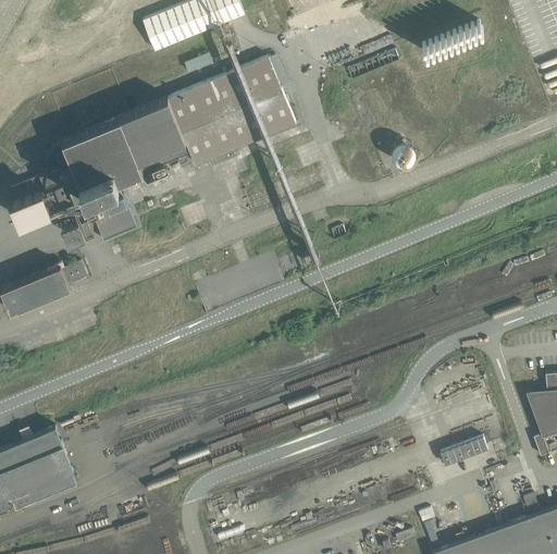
[(244,15),(237,0),(193,0),(155,15),(144,21),(156,50),(201,32),(244,15)]
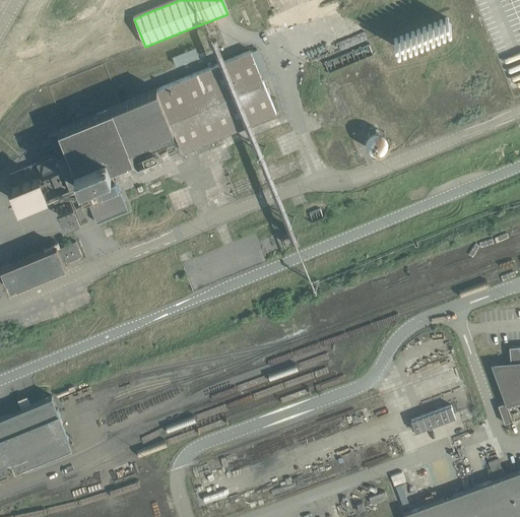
[(173,58),(176,67),(199,58),(195,49),(173,58)]
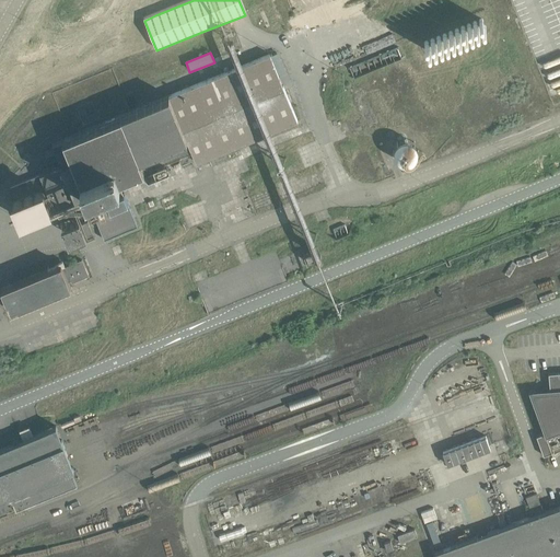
[(25,184),(10,189),(14,200),(14,201),(42,189),(44,188),(49,202),(48,202),(46,199),(36,204),(39,213),(63,204),(65,206),(74,202),(79,215),(91,210),(91,211),(96,225),(97,227),(102,236),(104,242),(124,234),(137,229),(129,211),(126,204),(124,196),(118,184),(132,178),(141,175),(143,177),(144,177),(146,178),(148,182),(168,173),(166,167),(166,166),(165,165),(166,164),(178,160),(181,166),(189,163),(187,160),(186,157),(189,155),(191,154),(196,165),(197,165),(206,162),(211,160),(214,158),(217,164),(229,159),(226,153),(236,149),(256,141),(296,124),(284,94),(278,79),(273,66),(270,58),(269,57),(208,82),(206,83),(168,99),(149,107),(139,111),(138,112),(130,115),(129,115),(124,117),(111,123),(103,126),(96,128),(78,136),(70,139),(69,140),(51,147),(61,169),(58,170),(45,175),(25,184)]
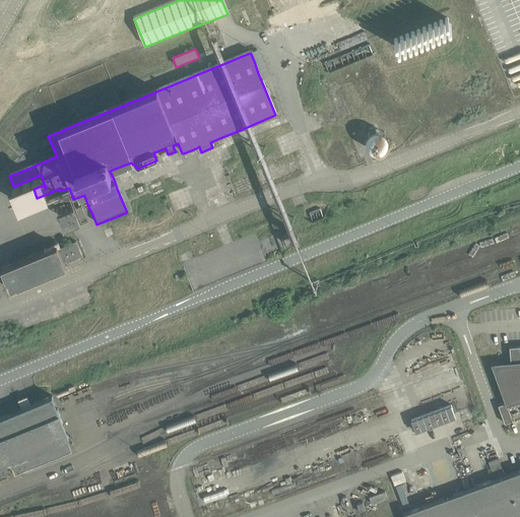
[(15,143),(23,152),(33,144),(23,135),(15,143)]
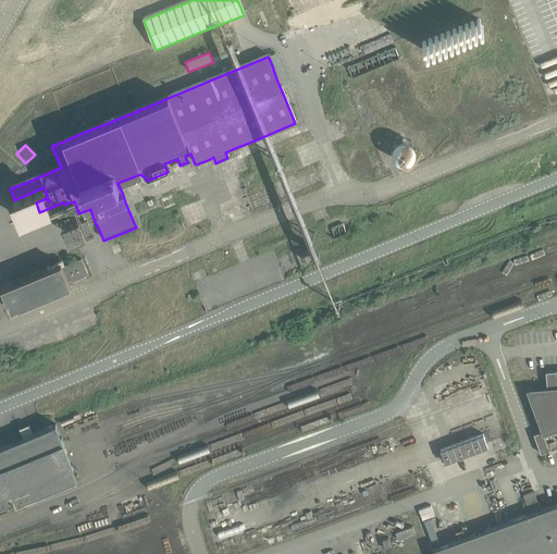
[(413,162),(415,148),(400,147),(399,161),(413,162)]
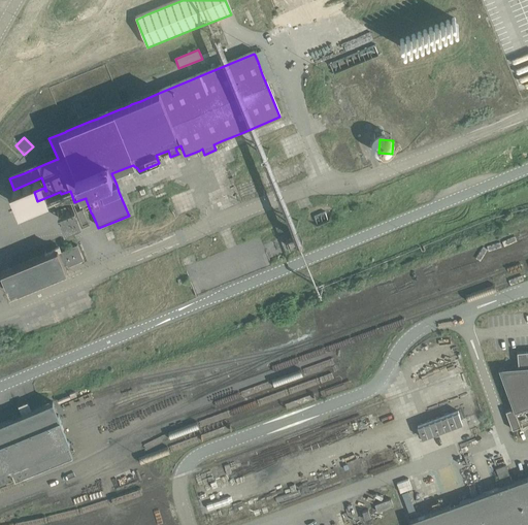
[(161,188),(154,191),(152,192),(156,203),(168,199),(163,187),(161,188)]
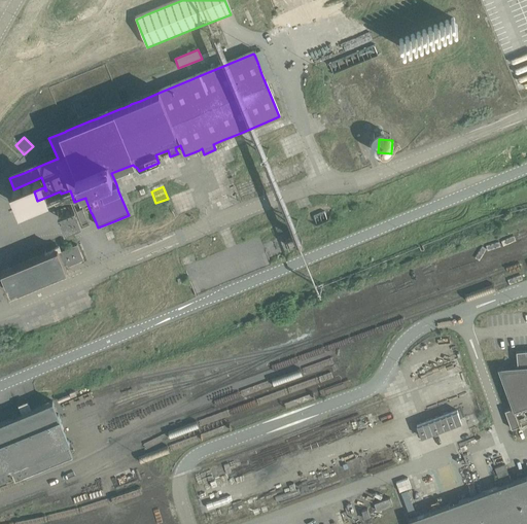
[(14,269),(1,274),(9,295),(66,272),(64,267),(67,266),(68,268),(82,262),(77,247),(62,253),(62,254),(59,255),(57,251),(16,268),(16,266),(13,267),(14,269)]
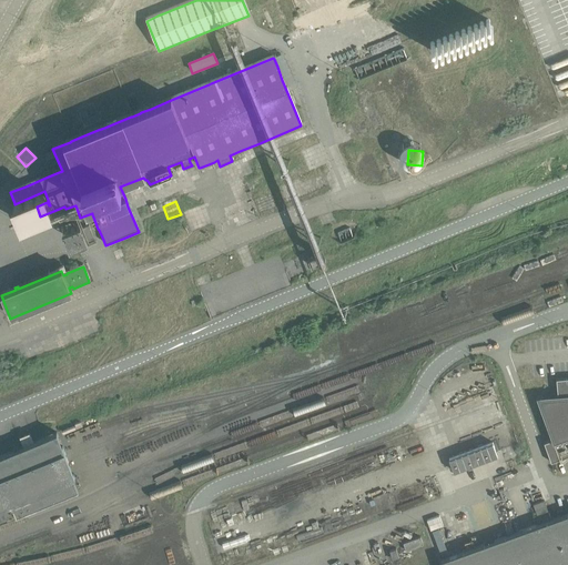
[(567,380),(556,382),(557,401),(540,402),(554,441),(544,445),(550,465),(567,458),(567,380)]
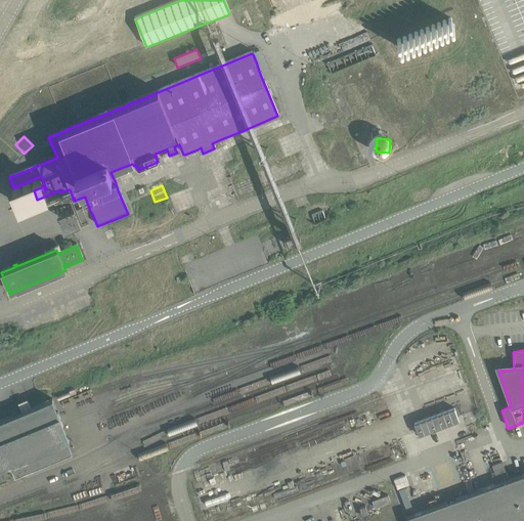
[(0,483),(14,477),(72,453),(73,453),(75,452),(70,442),(69,442),(57,415),(52,402),(52,401),(30,410),(22,414),(0,422),(0,483)]
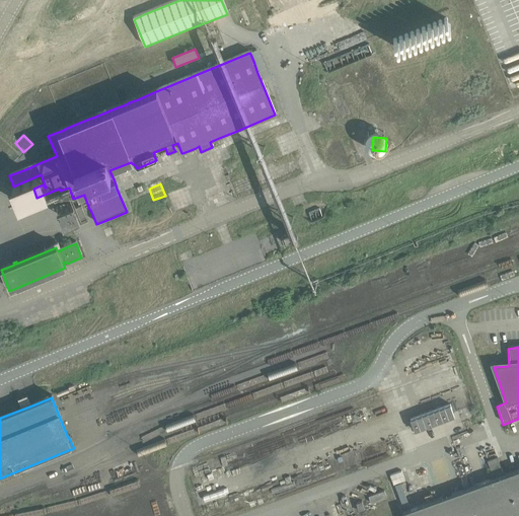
[(454,418),(453,416),(449,407),(410,422),(413,430),(414,433),(454,418)]
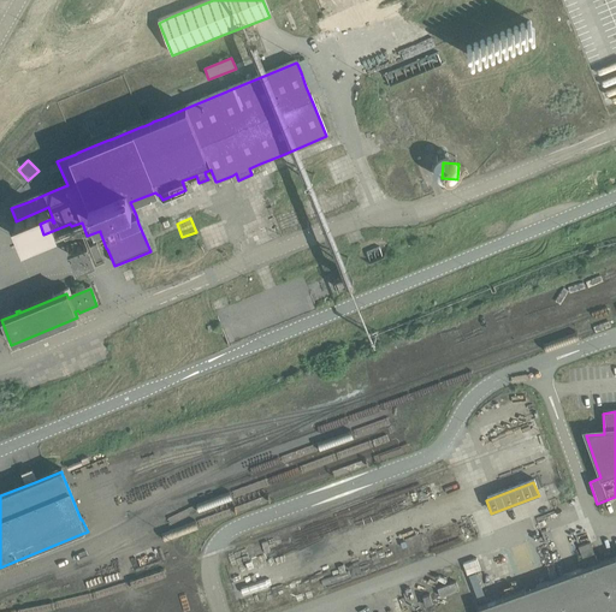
[(579,548),(582,560),(594,557),(591,545),(579,548)]
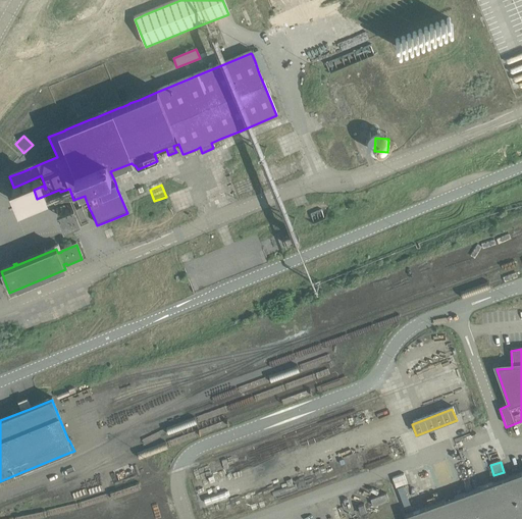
[(422,511),(405,517),(405,518),(521,518),(521,473),(508,479),(493,484),(474,491),(472,492),(470,492),(468,494),(445,502),(444,503),(428,508),(424,510),(422,511)]
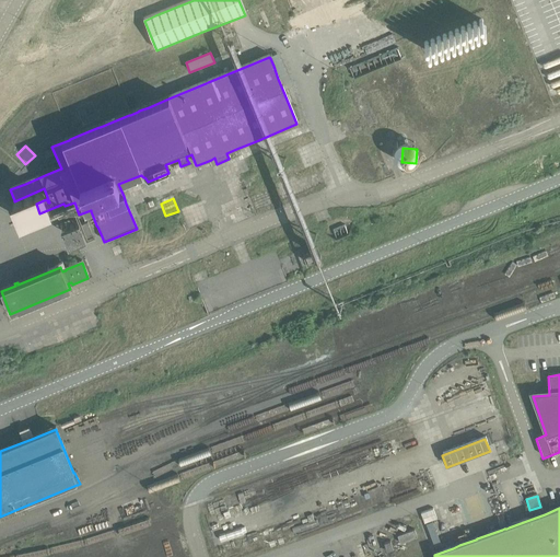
[(413,532),(397,538),(400,546),(417,540),(413,532)]
